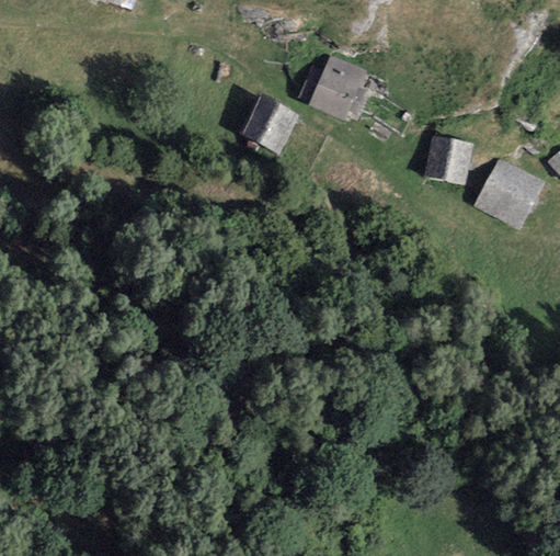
[(366,70),(332,55),(327,68),(315,61),(299,94),(313,101),(311,105),(344,120),(366,70)]
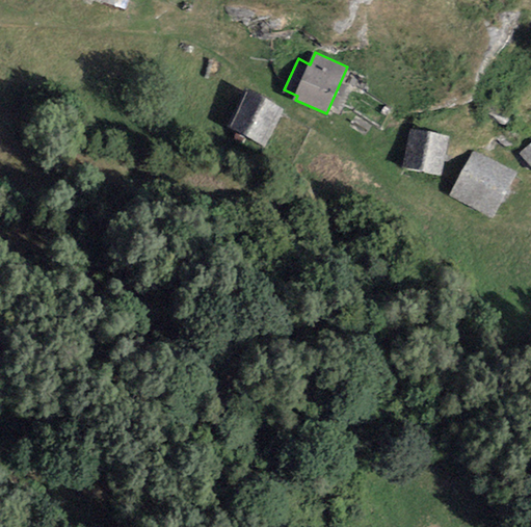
[(282,110),(242,90),(226,125),(264,145),(282,110)]
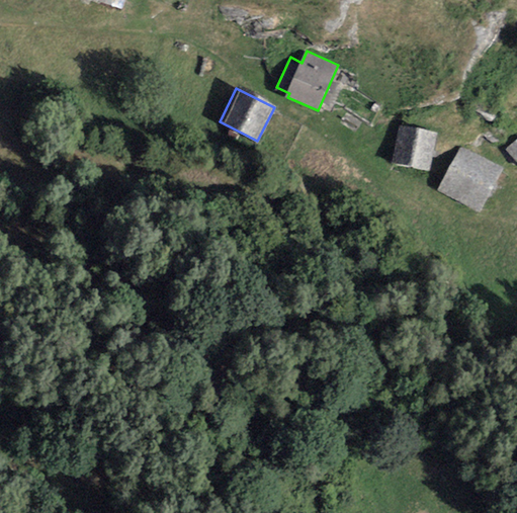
[(437,132),(400,124),(393,164),(429,171),(437,132)]
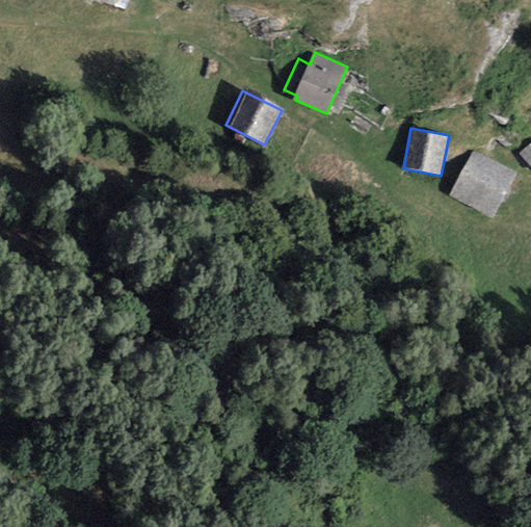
[(530,142),(521,151),(530,163),(530,142)]
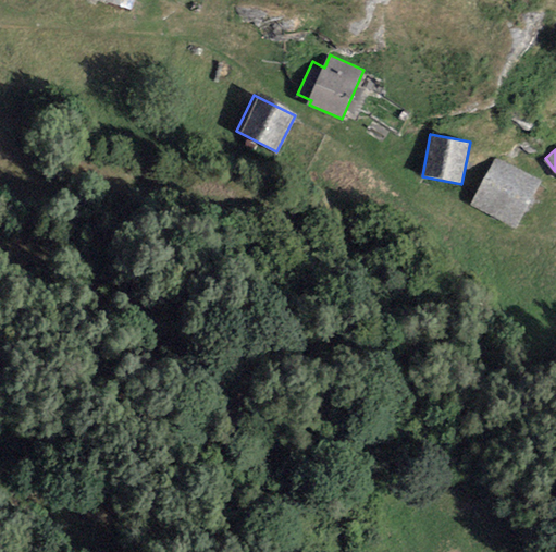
[(542,181),(496,155),(469,203),(515,229),(542,181)]
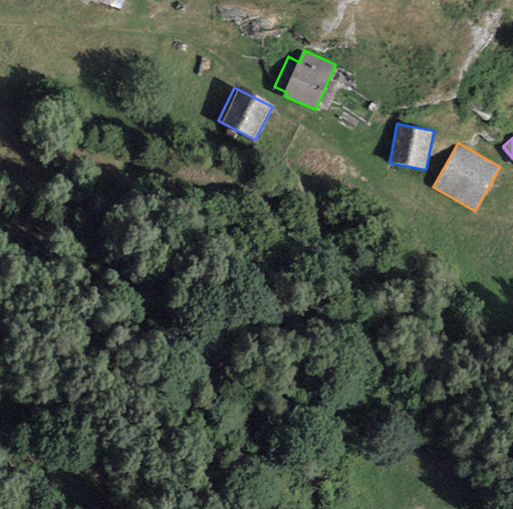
All buildings are outlined.
